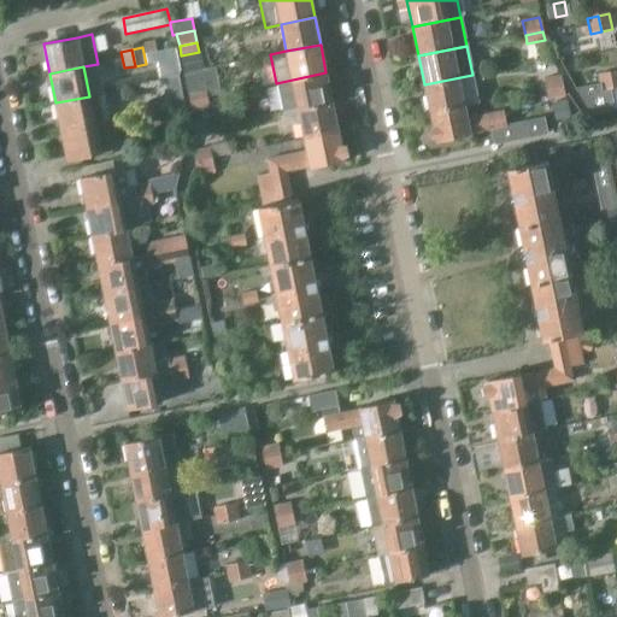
[(298,106),(331,100),(325,72),(276,83),(282,110),(298,106)]
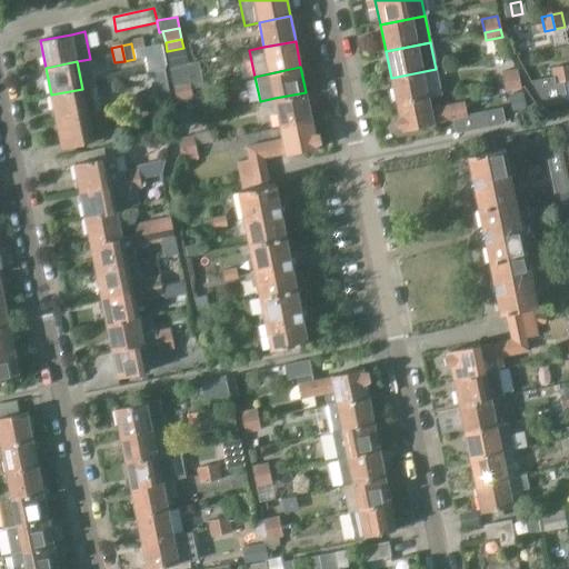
[(566,82),(562,67),(552,69),(555,77),(556,83),(563,82),(566,82)]
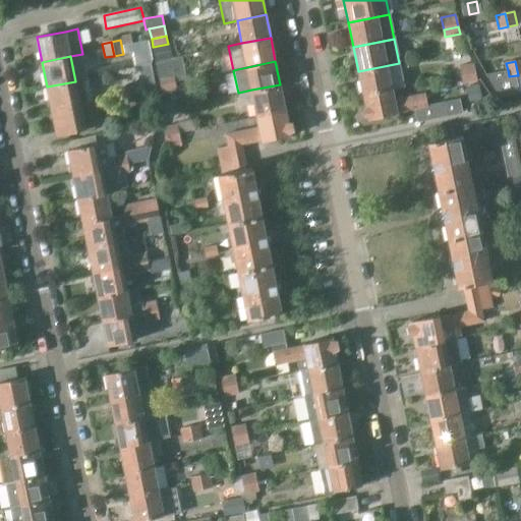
[(363,96),(392,90),(404,87),(399,63),(358,71),(363,96)]
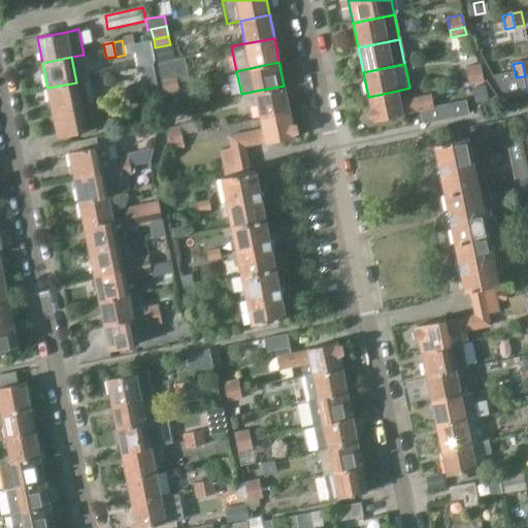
[(466,76),(482,73),(480,64),(464,67),(466,76)]
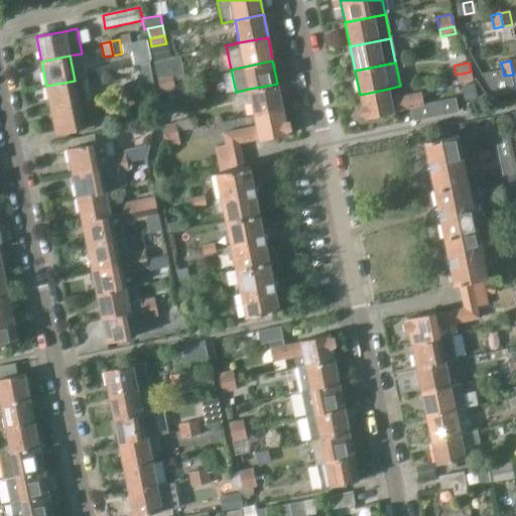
[(139,81),(151,79),(152,79),(150,65),(149,63),(136,67),(139,81)]
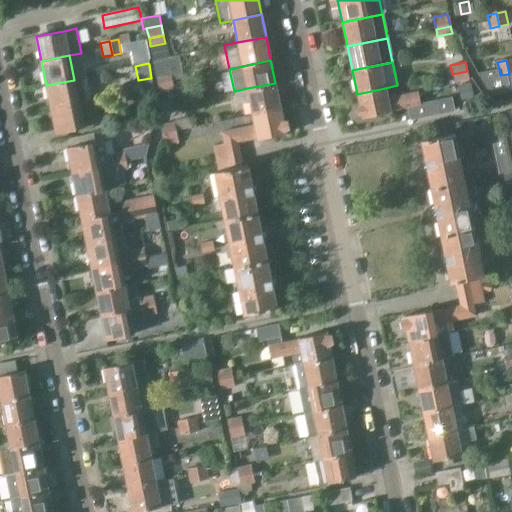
[(499,69),(478,74),(491,96),(511,92),(510,91),(507,74),(500,75),(499,69)]
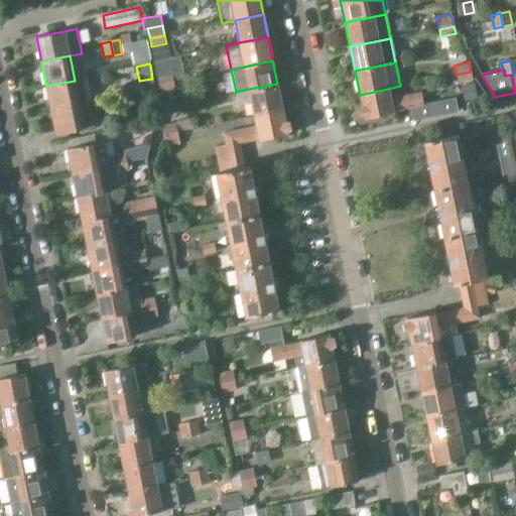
[(471,72),(456,75),(458,85),(473,82),(471,72)]
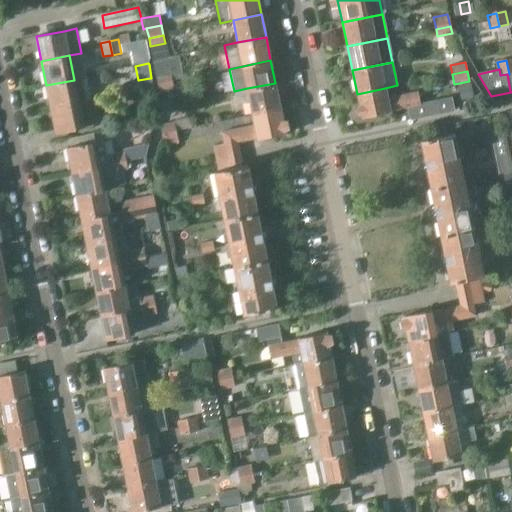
[(158,77),(159,84),(173,81),(172,74),(158,77)]
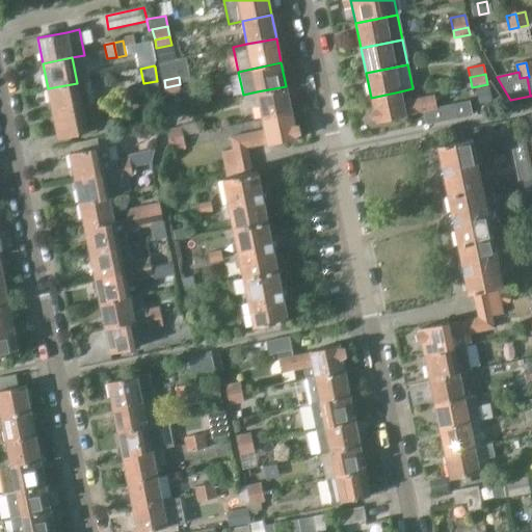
[(48,88),(52,113),(82,107),(82,108),(91,106),(95,106),(89,80),(77,83),(48,88)]
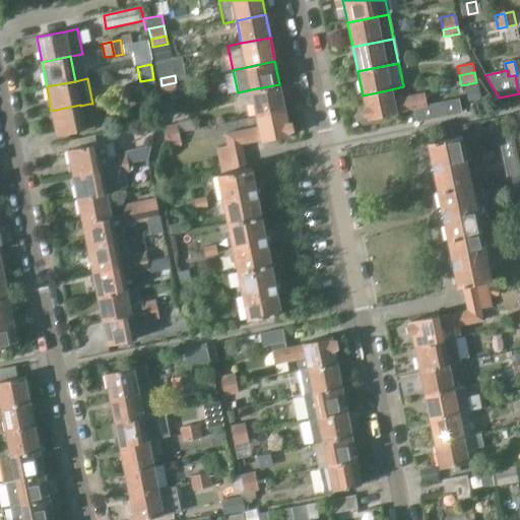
[(176,82),(161,85),(164,93),(178,90),(176,82)]
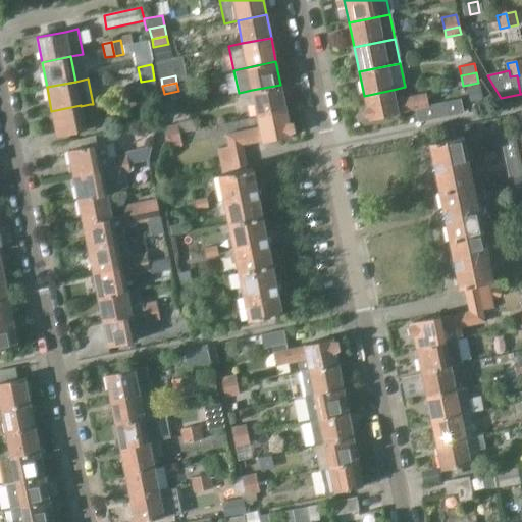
[(253,103),(256,118),(285,112),(280,85),(252,90),(239,93),(241,105),(253,103)]
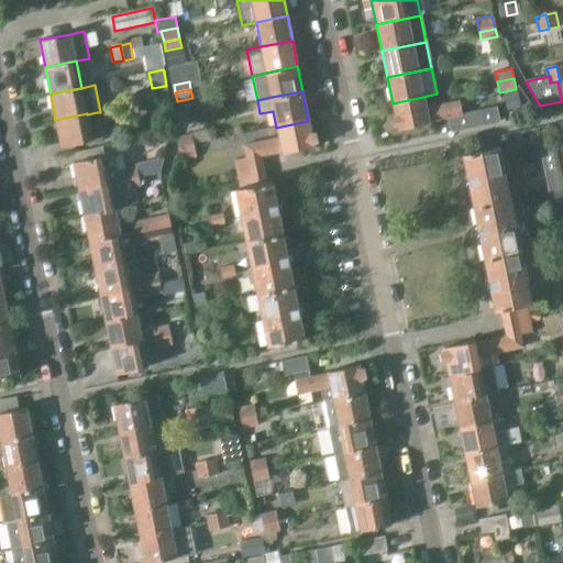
[(132,98),(135,113),(145,111),(143,102),(142,96),(132,98)]
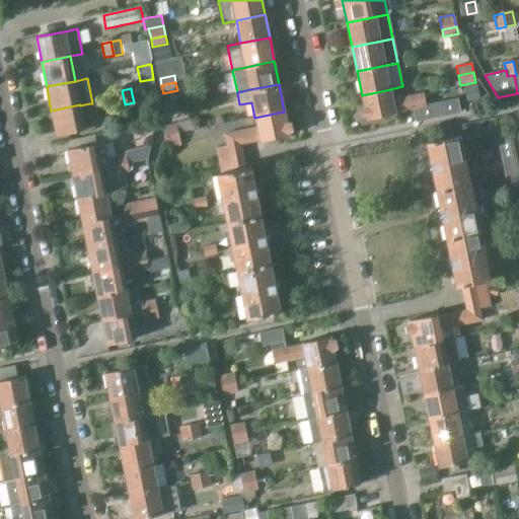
[(390,89),(362,95),(365,107),(360,109),(362,118),(367,118),(367,121),(395,115),(395,113),(427,106),(424,92),(392,99),(390,89)]
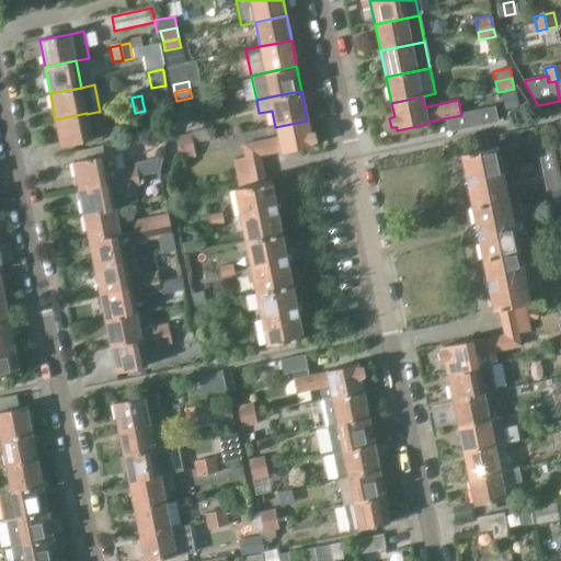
[(132,98),(121,100),(124,115),(135,113),(132,98)]
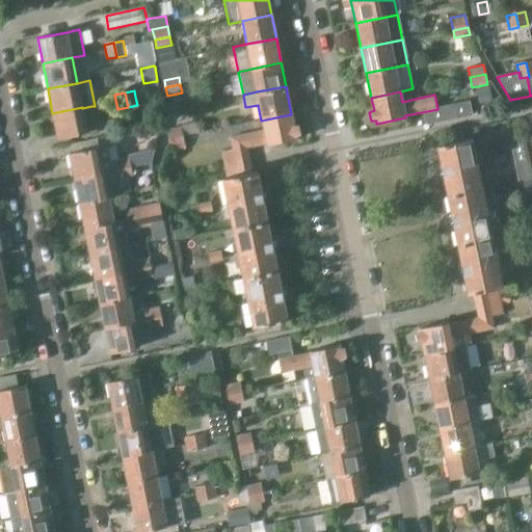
[(135,97),(137,105),(144,103),(143,95),(135,97)]
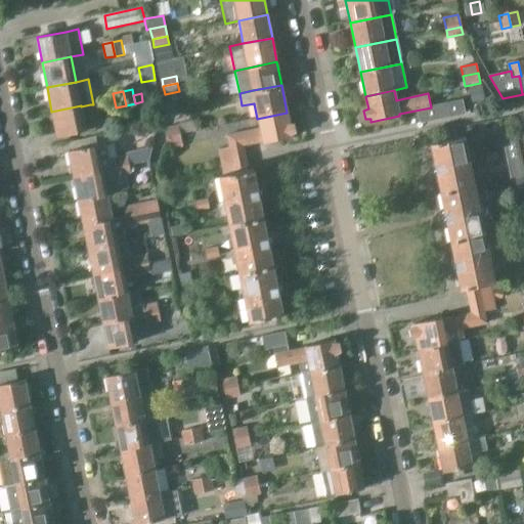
[(95,128),(90,104),(81,106),(81,105),(51,112),(56,136),(95,128)]
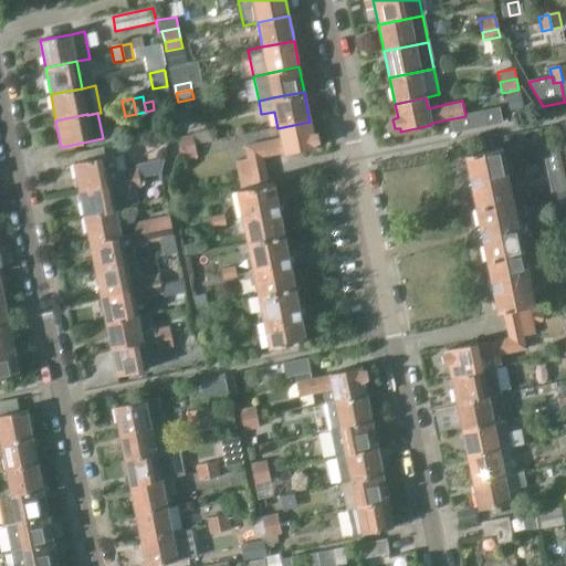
[(310,122),(278,128),(279,136),(243,144),(245,157),(247,160),(263,157),(284,153),(284,154),(315,148),(315,145),(320,143),(317,134),(313,134),(310,122)]
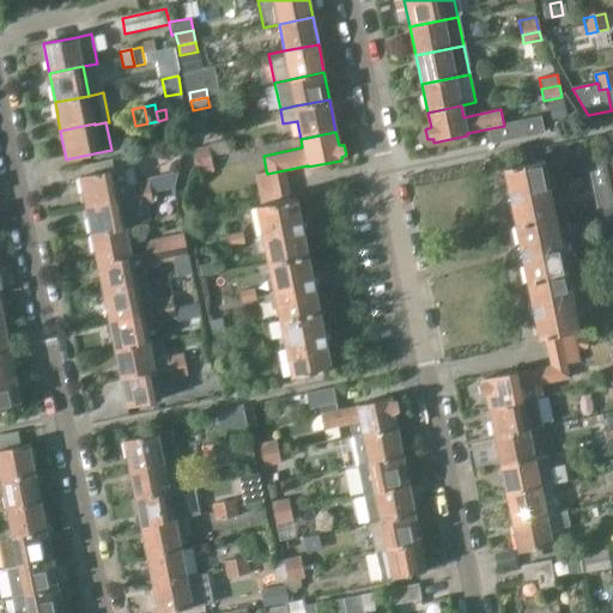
[(192,151),(194,161),(211,157),(208,147),(192,151)]
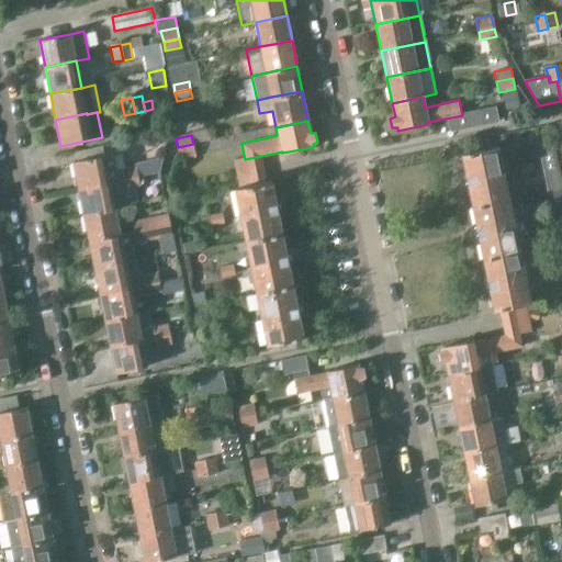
[(487,138),(480,141),(481,148),(490,147),(487,138)]
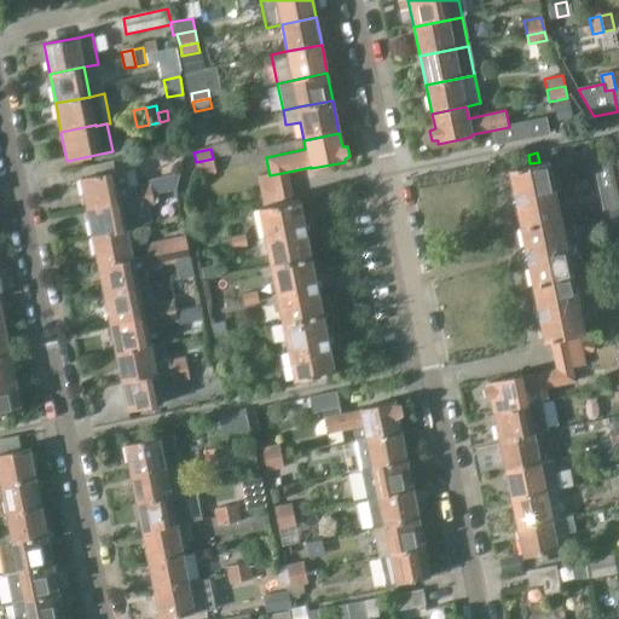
[(215,173),(213,158),(196,162),(198,177),(215,173)]
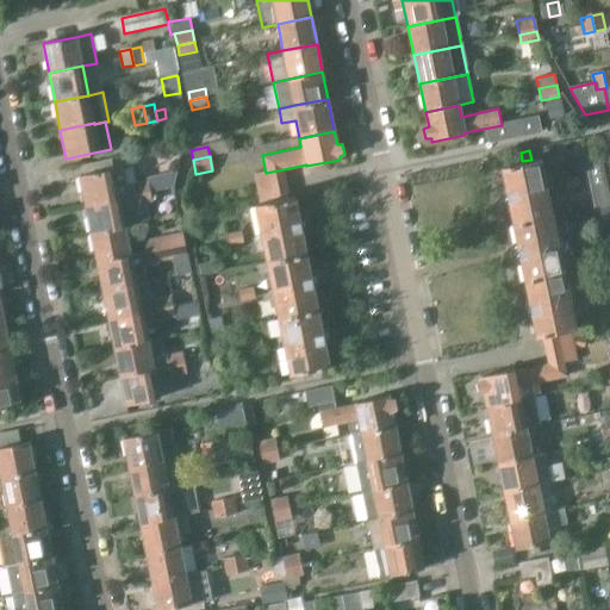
[(502,168),(514,224),(554,216),(552,205),(555,203),(548,170),(542,170),(540,160),(502,168)]
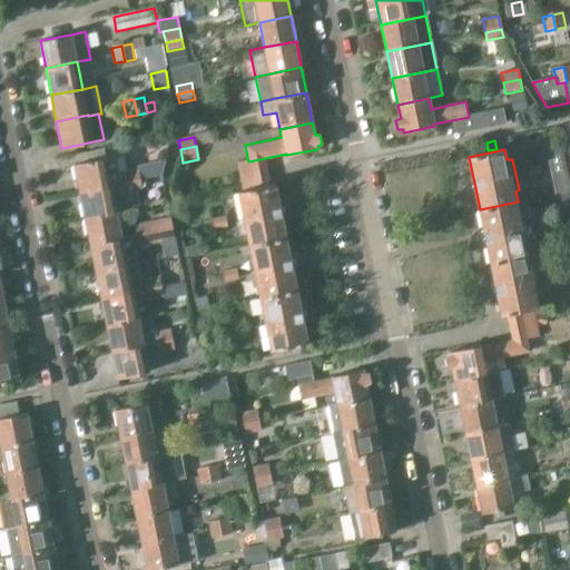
[(75,165),(80,194),(120,186),(115,156),(75,165)]
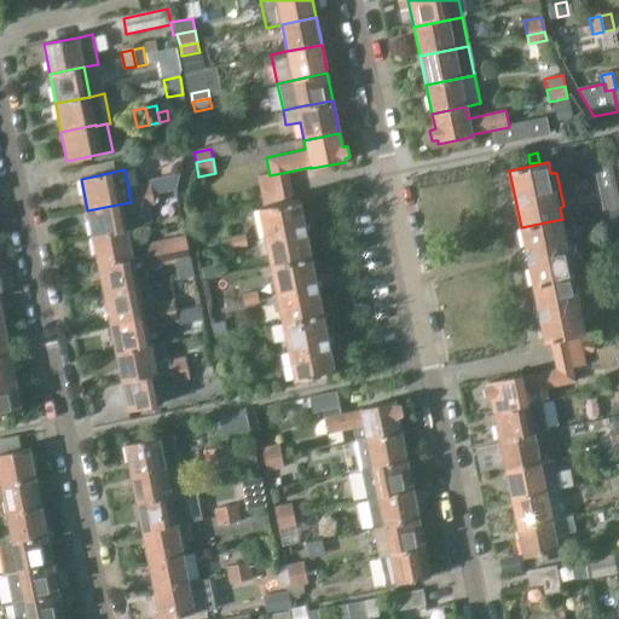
[(255,175),(259,192),(290,186),(288,172),(270,175),(268,172),(255,175)]
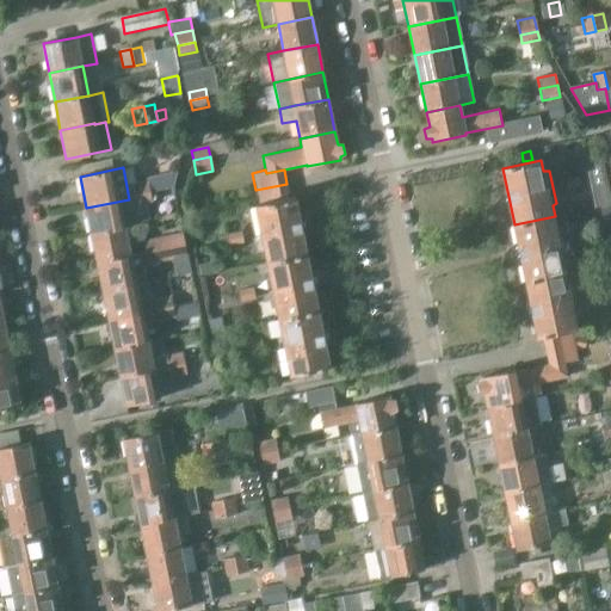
[(133,184),(135,195),(150,192),(148,180),(133,184)]
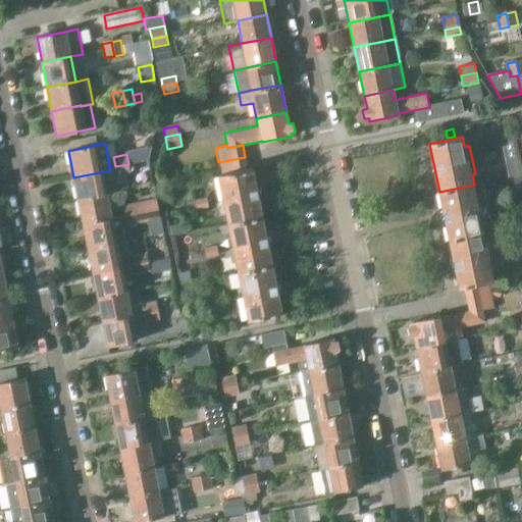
[(248,169),(245,157),(218,162),(221,172),(219,173),(219,175),(248,169)]
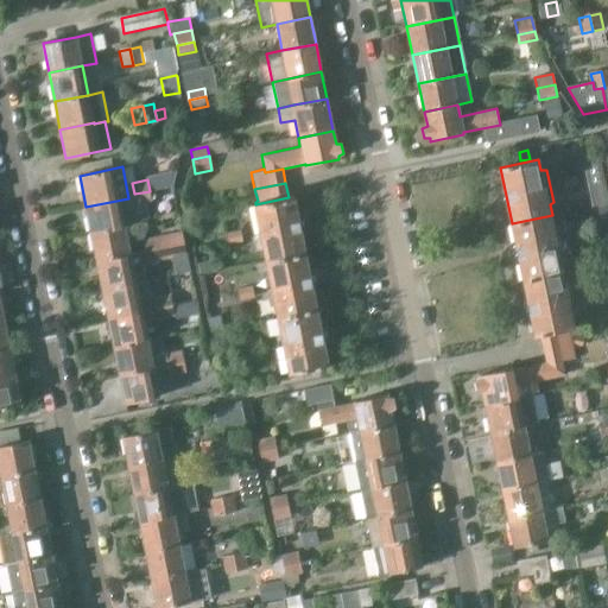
[(152,203),(150,191),(134,194),(137,207),(152,203)]
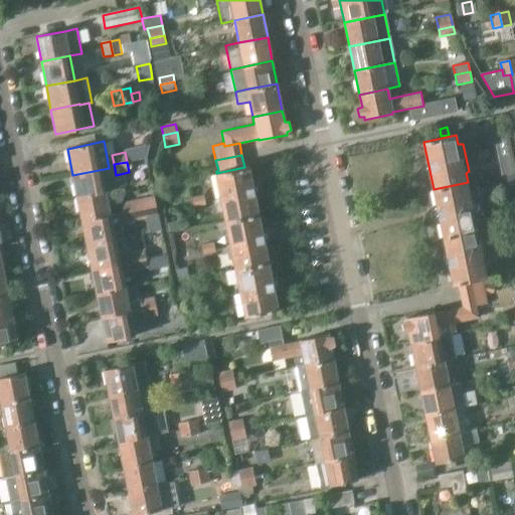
[(248,166),(244,167),(216,173),(225,218),(259,212),(248,166)]
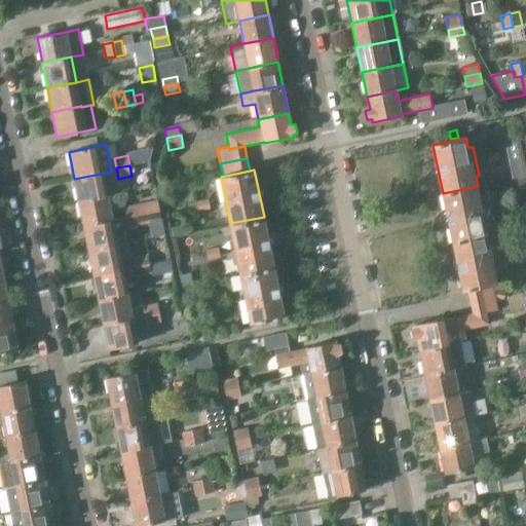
[(74,179),(79,202),(108,196),(116,195),(111,172),(74,179)]
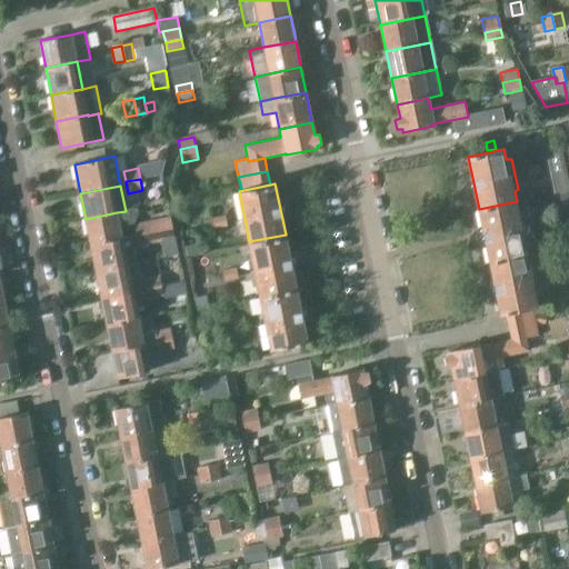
[(568,189),(559,192),(563,212),(566,227),(566,228),(568,227),(568,189)]
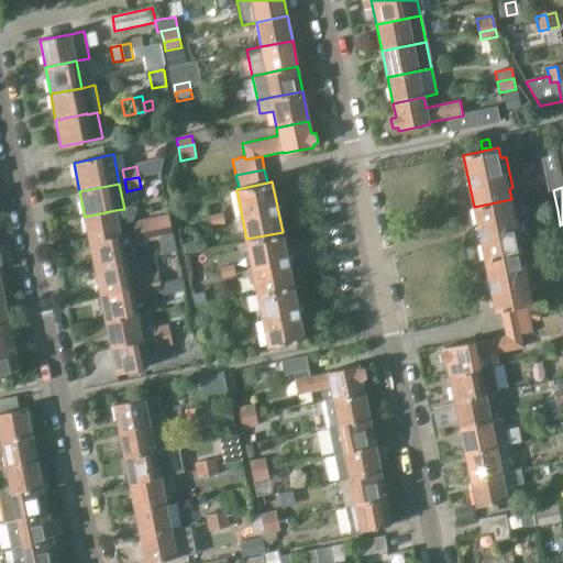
[(512,209),(511,199),(474,207),(485,258),(521,251),(519,242),(523,239),(517,210),(512,209)]
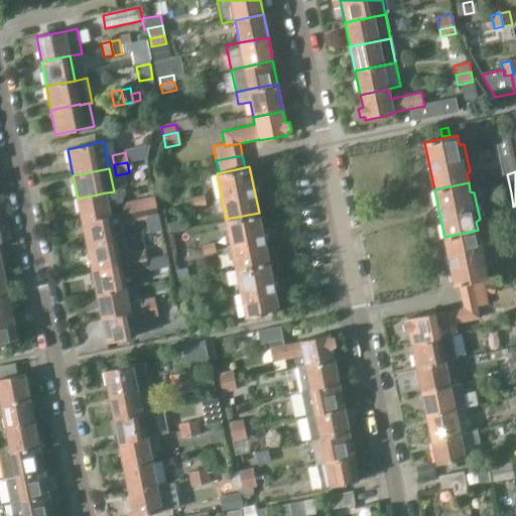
[(83,224),(111,218),(106,192),(78,199),(83,224)]
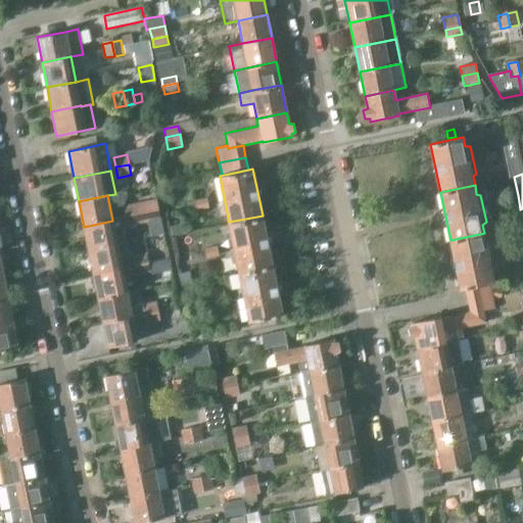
[(207,198),(194,201),(197,212),(209,209),(207,198)]
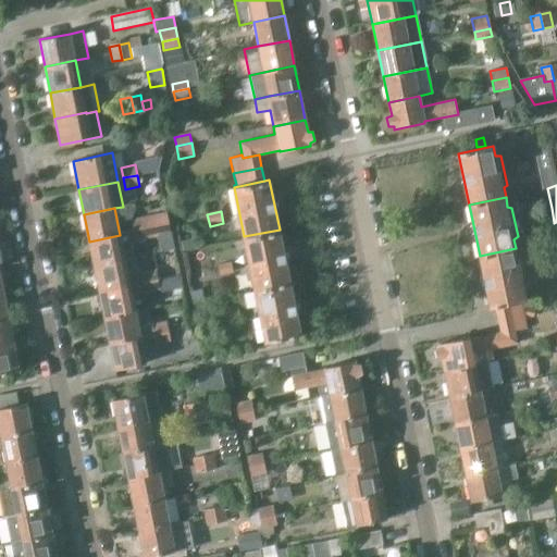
[(132,220),(134,233),(169,225),(165,213),(132,220)]
